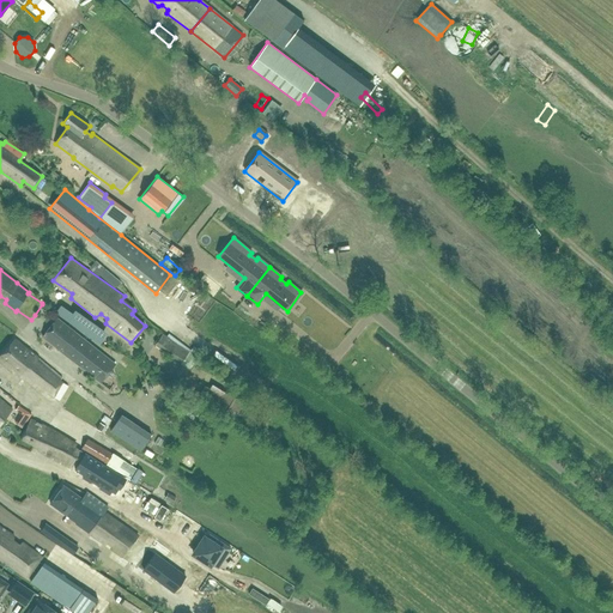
[(73,314),(61,304),(55,313),(99,345),(108,333),(76,310),(73,314)]
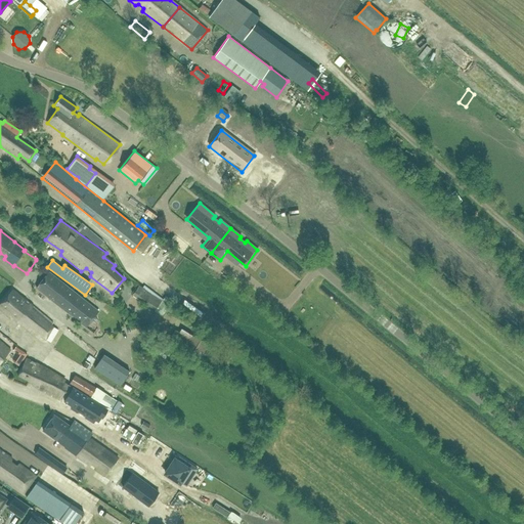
[(523,285),(523,269),(522,268),(514,277),(523,285)]
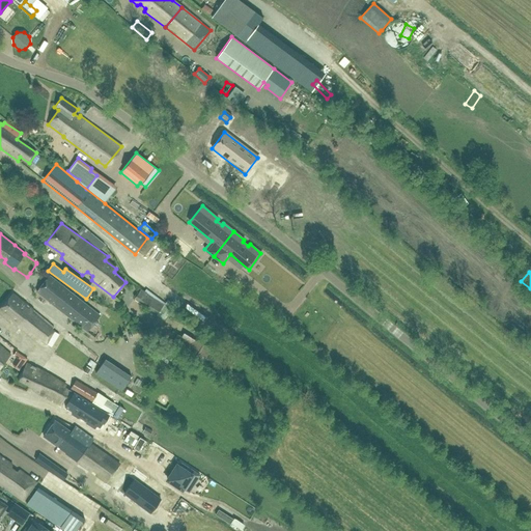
[(86,332),(100,315),(50,276),(36,291),(86,332)]
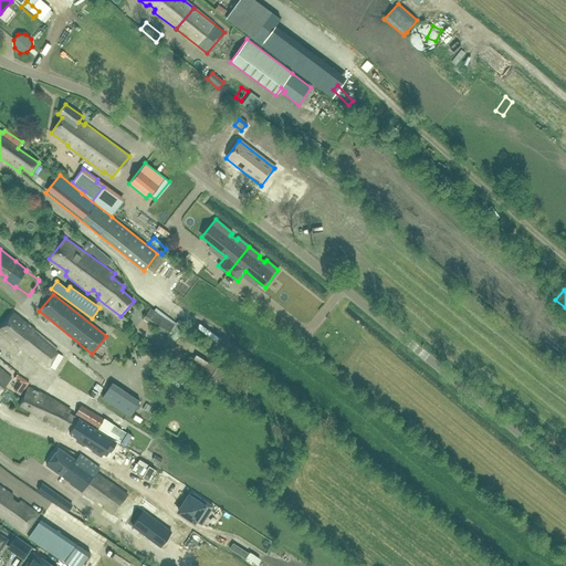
[(166,336),(175,342),(182,329),(150,308),(143,318),(166,335),(166,336)]
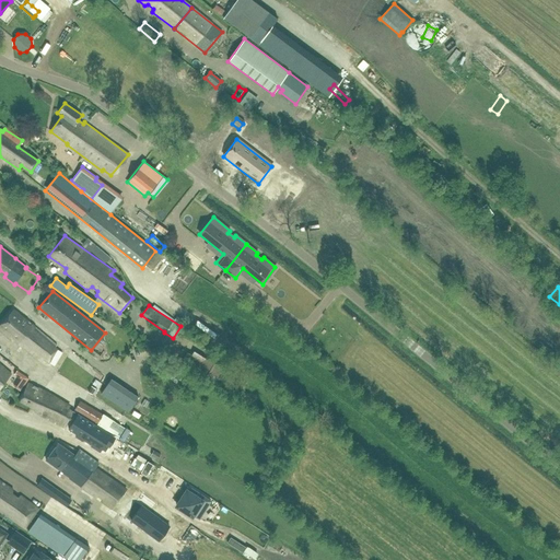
[(56,346),(14,310),(0,326),(0,330),(12,341),(13,339),(28,352),(30,354),(38,362),(43,360),(54,365),(62,353),(58,350),(58,349),(55,347),(56,346)]
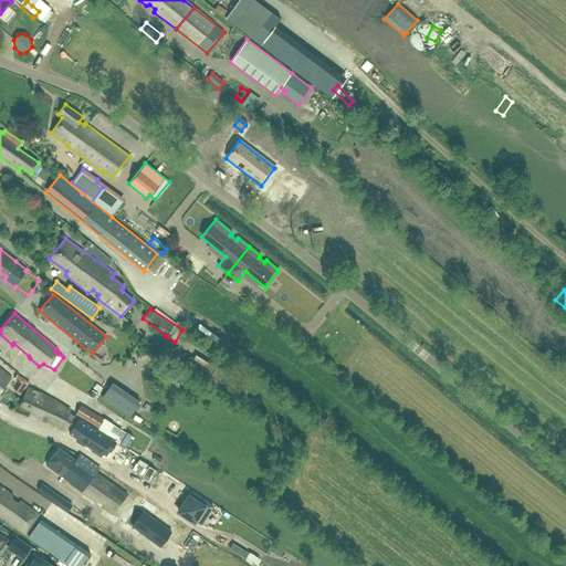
[(209,377),(215,369),(196,355),(190,363),(209,377)]
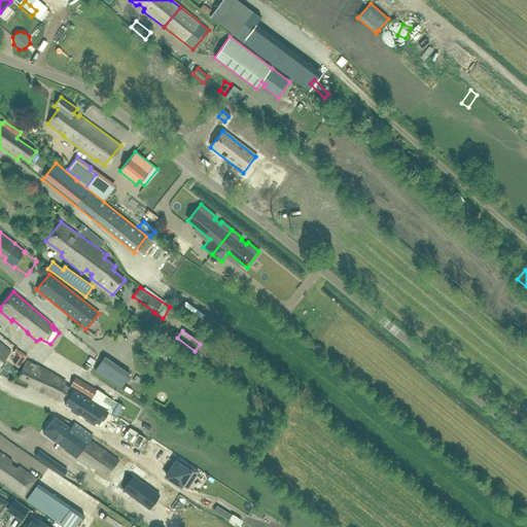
[(0,363),(9,352),(0,344),(0,363)]
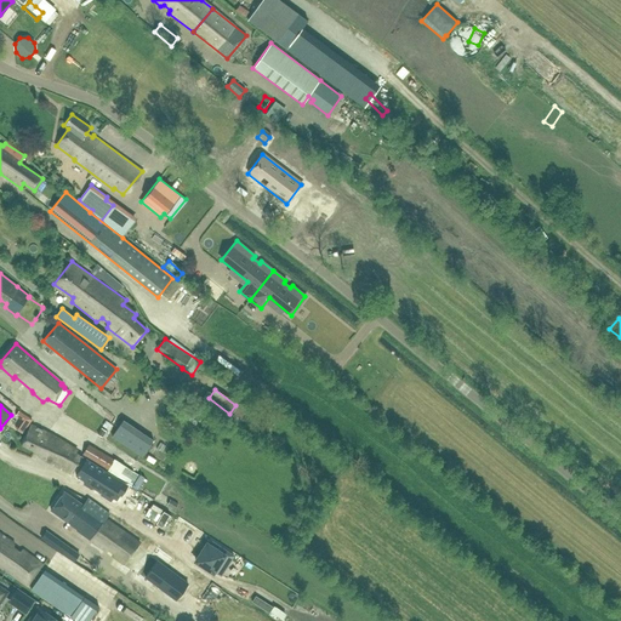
[(22,414),(15,423),(22,429),(29,420),(22,414)]
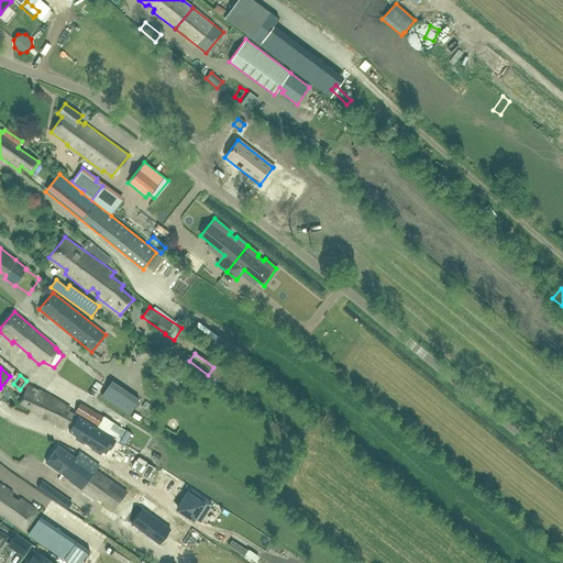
[(139,399),(111,381),(100,397),(129,415),(139,399)]
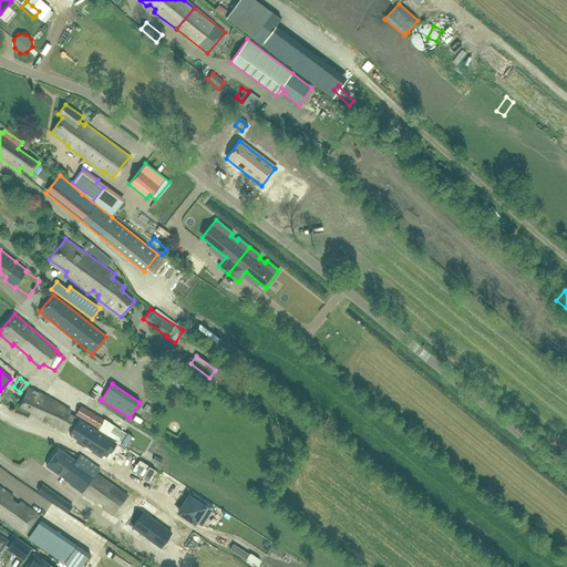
[(41,421),(69,435),(70,432),(80,418),(75,414),(74,416),(69,414),(70,411),(47,397),(28,389),(20,406),(35,414),(35,416),(41,419),(41,421)]
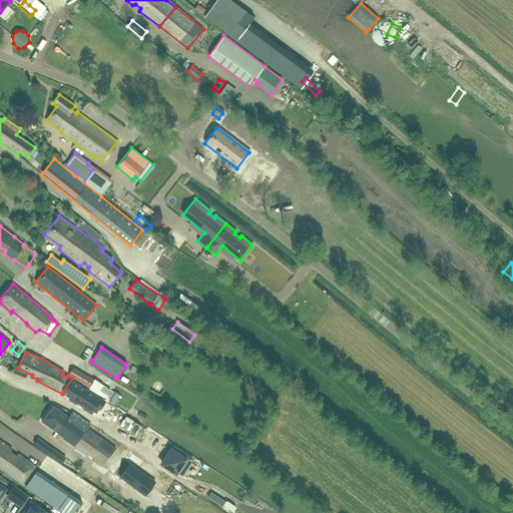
[(133,375),(135,368),(129,366),(127,373),(133,375)]
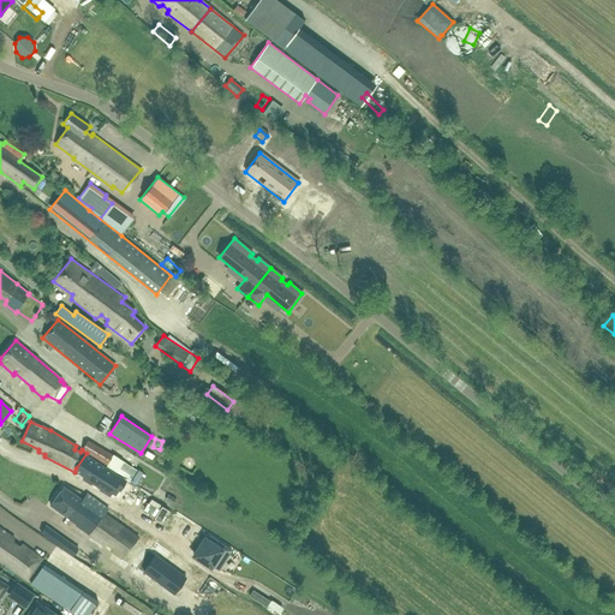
[(91,455),(105,464),(126,479),(133,469),(127,465),(129,464),(124,461),(124,460),(113,454),(113,455),(88,440),(82,449),(91,455)]
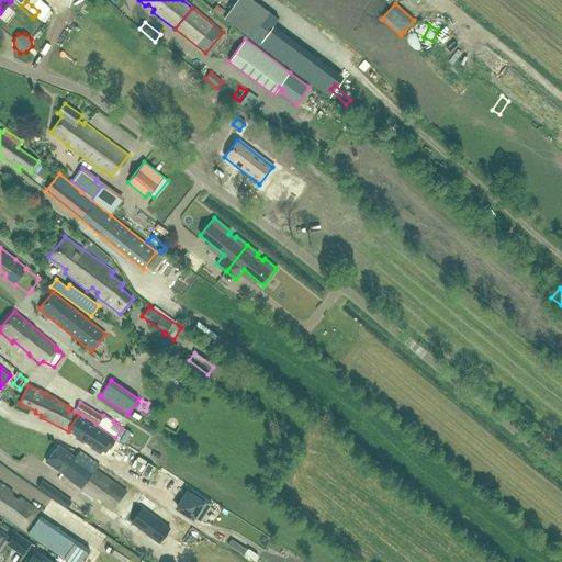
[(79,414),(69,428),(77,433),(77,436),(83,440),(85,440),(92,445),(91,446),(101,451),(105,445),(110,447),(115,438),(96,425),(96,424),(79,414)]
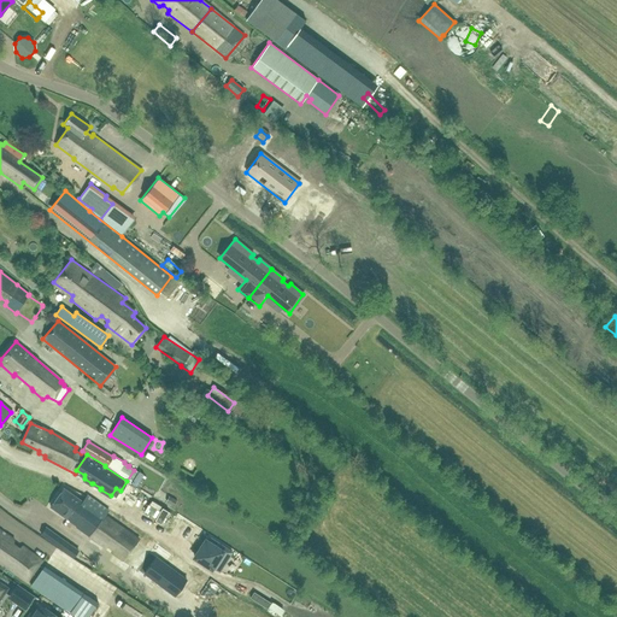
[(134,475),(130,486),(139,489),(144,477),(134,475)]
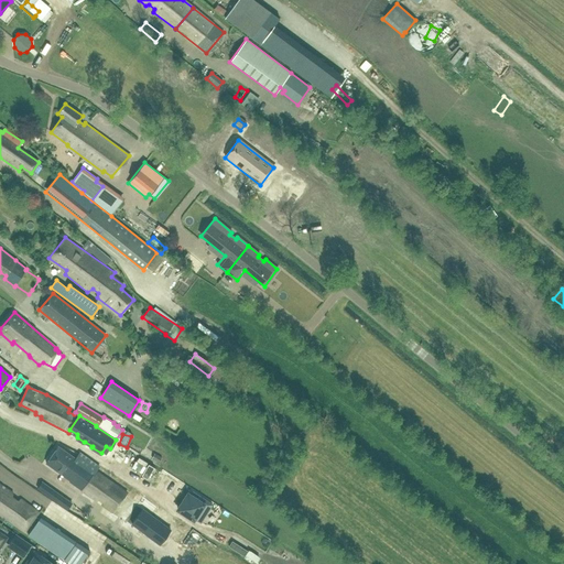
[(57,446),(45,464),(69,480),(68,483),(95,501),(97,499),(102,502),(102,506),(114,513),(128,494),(120,488),(96,472),(99,466),(80,453),(77,457),(76,459),(57,446)]
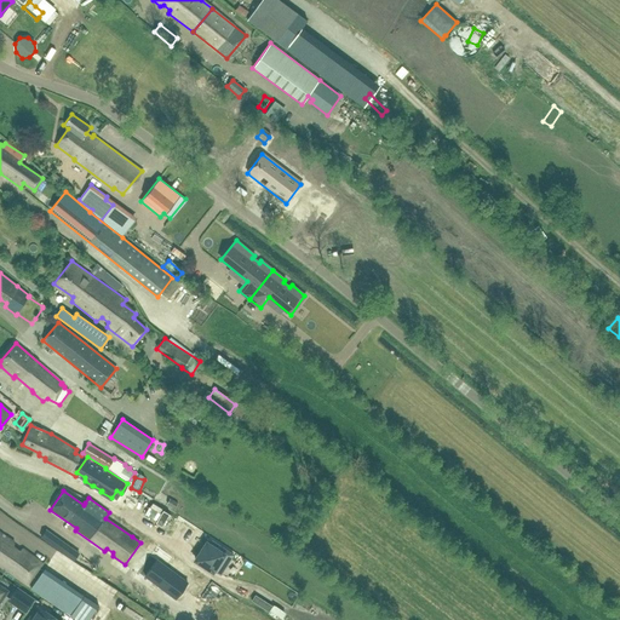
[(139,499),(137,507),(149,512),(153,505),(139,499)]
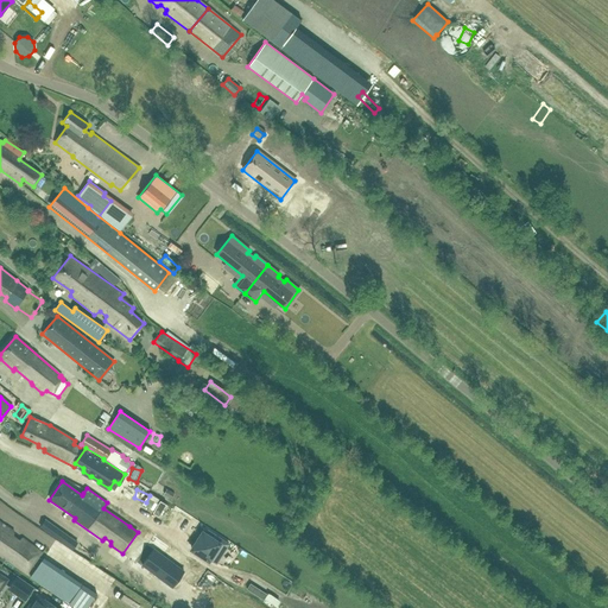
[(176,507),(168,519),(187,532),(194,520),(176,507)]
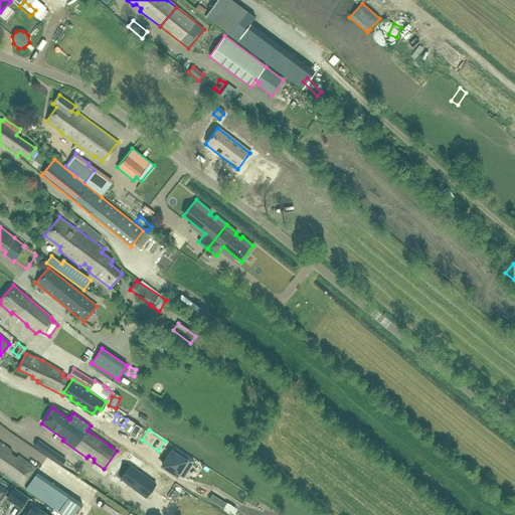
[(38,440),(33,447),(34,447),(55,463),(61,466),(65,460),(38,440)]
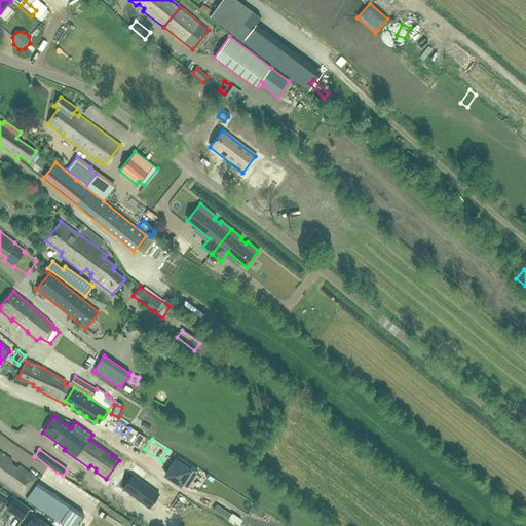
[(0,479),(24,495),(36,479),(19,465),(16,467),(11,464),(12,460),(0,452),(0,479)]
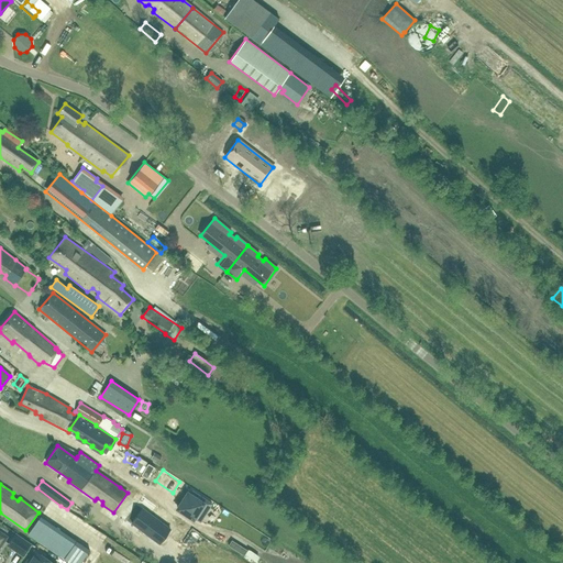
[(188,494),(178,508),(192,518),(194,518),(196,519),(200,521),(211,504),(191,490),(190,493),(189,495),(188,494)]
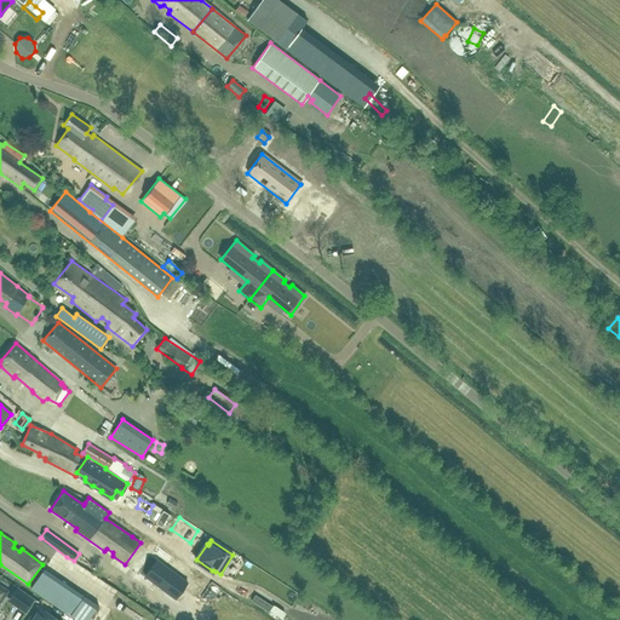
[(179,597),(190,581),(158,560),(147,575),(179,597)]
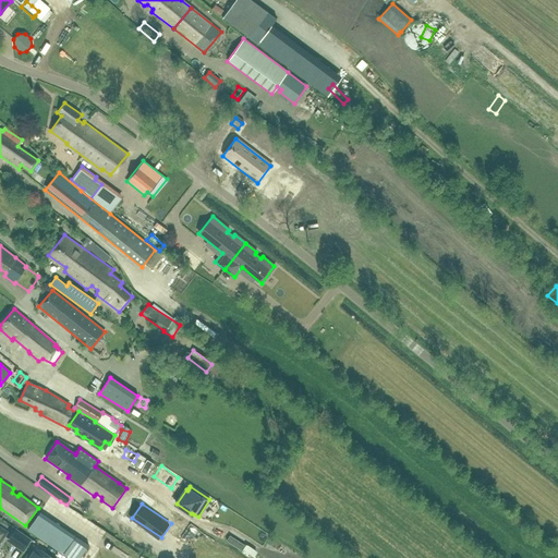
[(14,530),(7,541),(21,550),(28,540),(14,530)]
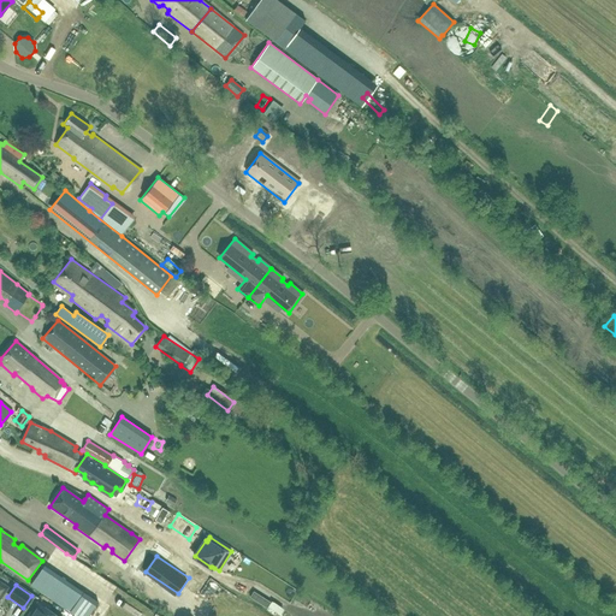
[(84,615),(95,602),(82,592),(67,611),(73,615),(84,615)]
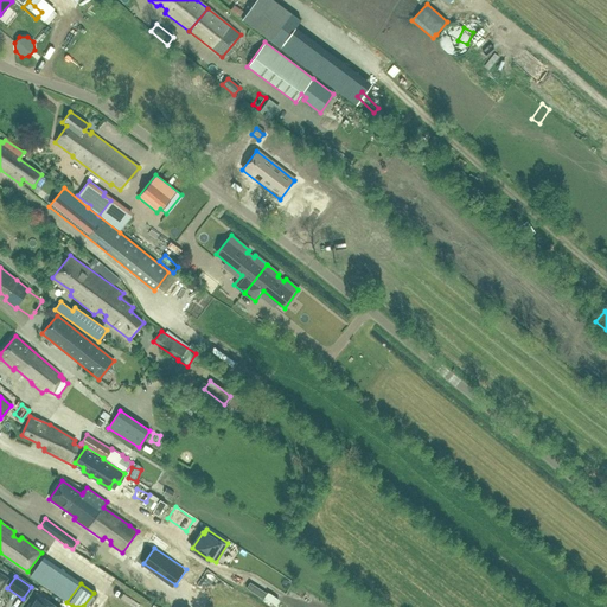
[(57,606),(37,593),(27,606),(57,606)]
